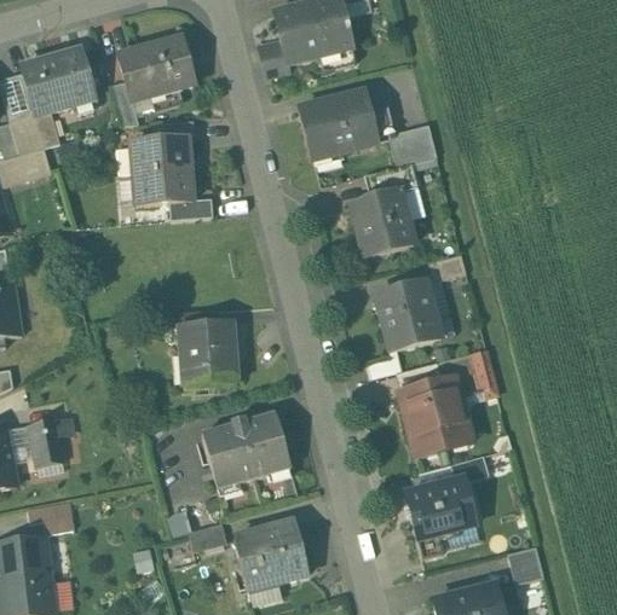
[(329,0),(274,13),(281,42),(286,58),(287,65),(321,57),(324,73),(356,64),(351,50),(352,50),(347,32),(350,32),(349,27),(346,27),(339,0),(329,0)]
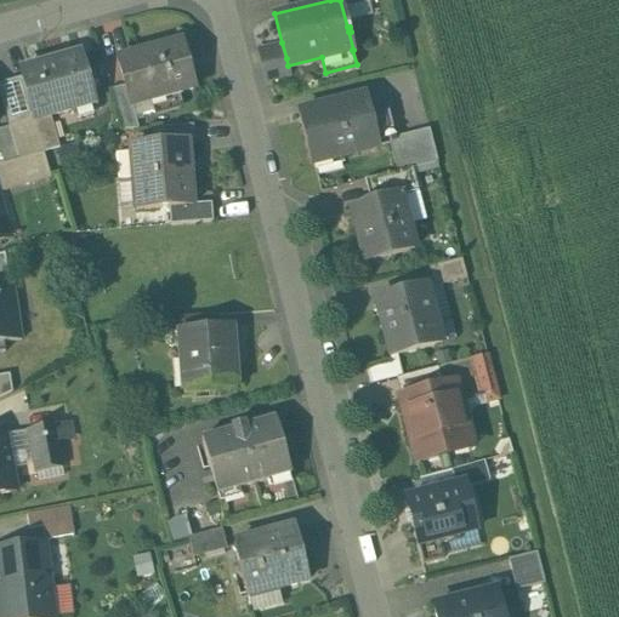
[(182,40),(119,57),(125,83),(131,103),(132,102),(194,86),(182,40)]
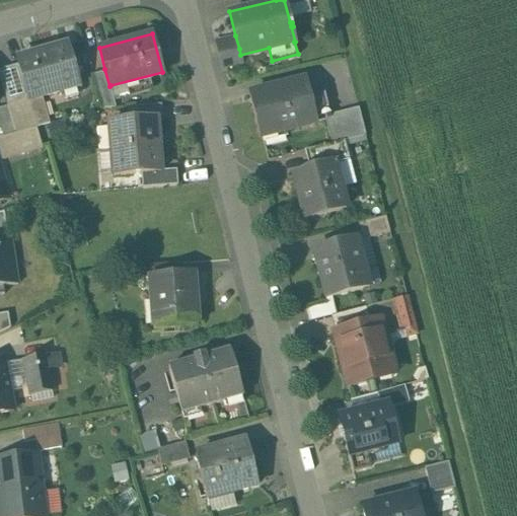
[(235,35),(219,41),(225,64),(227,63),(225,53),(239,49),(235,35)]
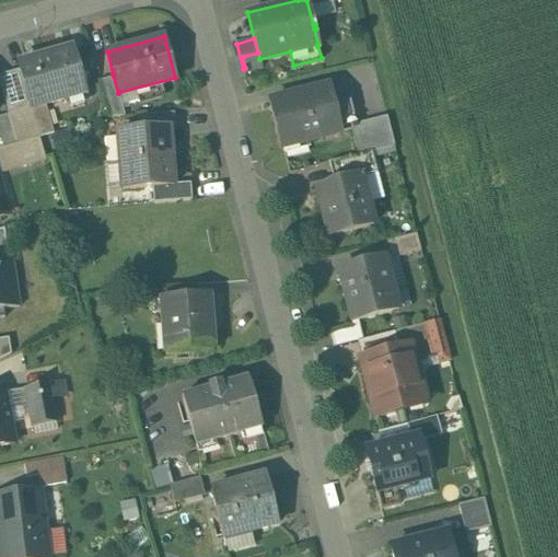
[(72,47),(20,61),(32,106),(67,96),(67,94),(82,90),(83,92),(85,91),(72,47)]
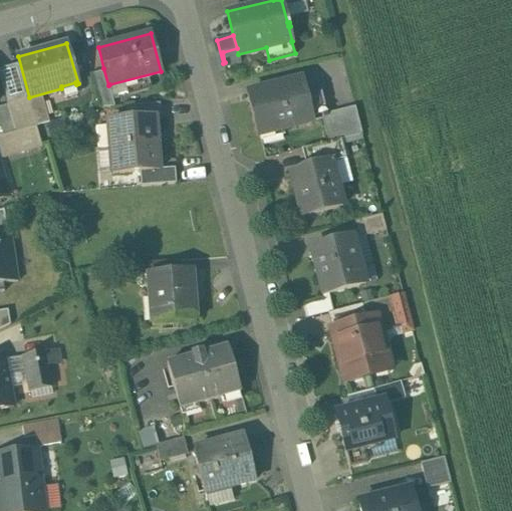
[(237,48),(223,52),(225,62),(239,59),(238,54),(237,48)]
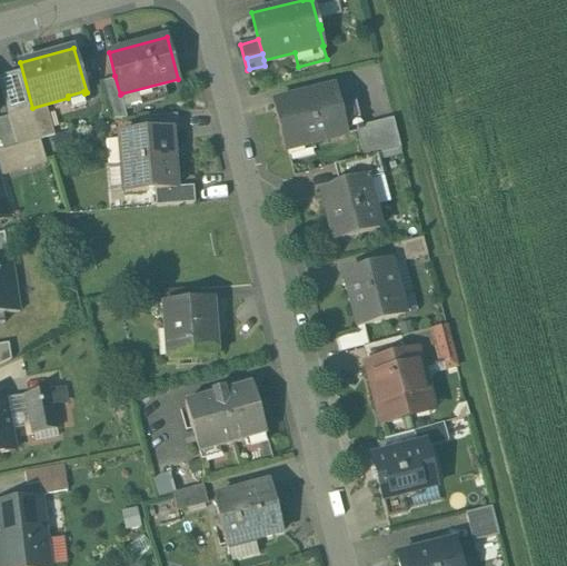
[(115,76),(101,79),(111,117),(127,116),(121,93),(120,95),(115,76)]
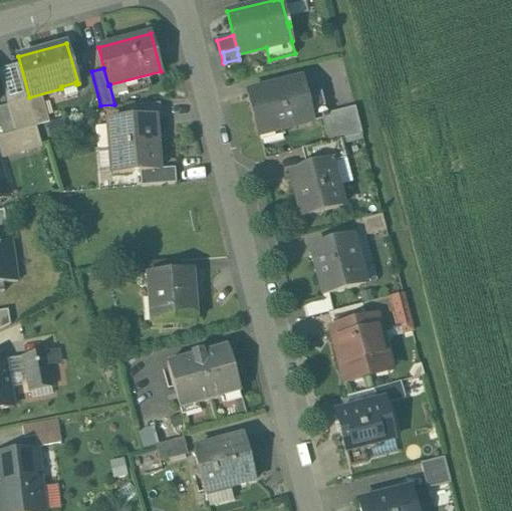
[(303,77),(248,91),(258,134),(313,119),(303,77)]
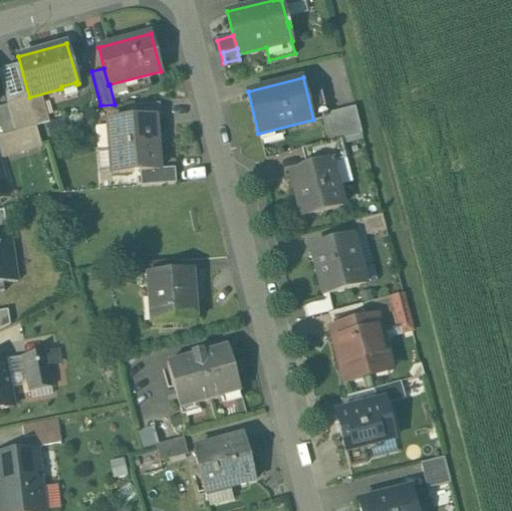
[(23,94),(8,99),(9,102),(16,130),(32,125),(23,94)]
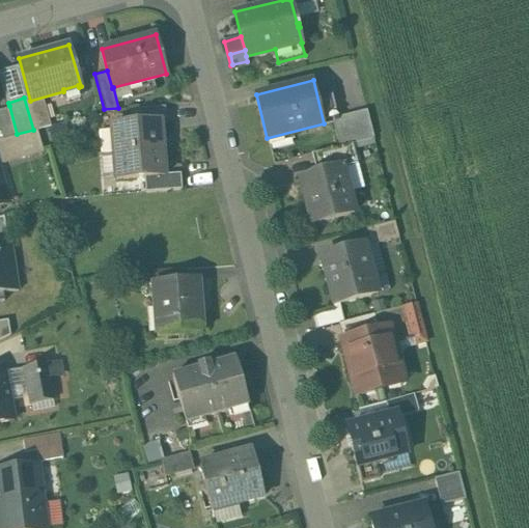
[(165,105),(139,107),(140,121),(161,120),(161,121),(167,121),(165,105)]
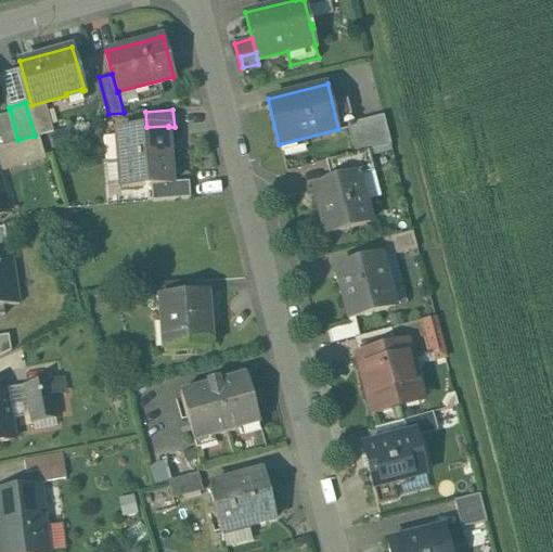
[(10,111),(0,113),(0,133),(3,144),(17,140),(10,111)]
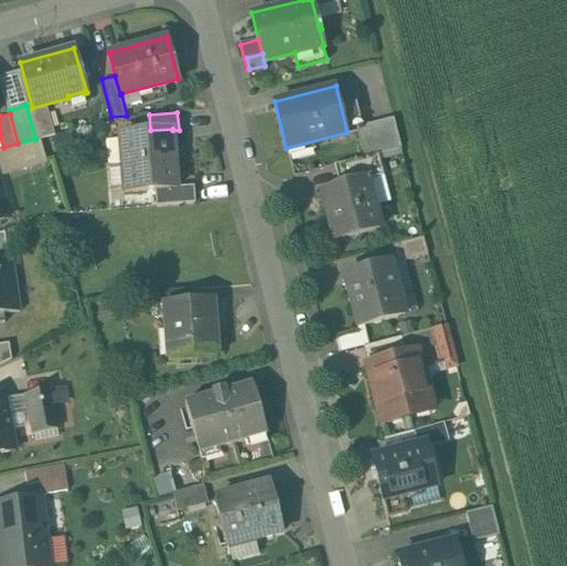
[(395,116),(357,125),(365,156),(378,151),(401,146),(395,116)]
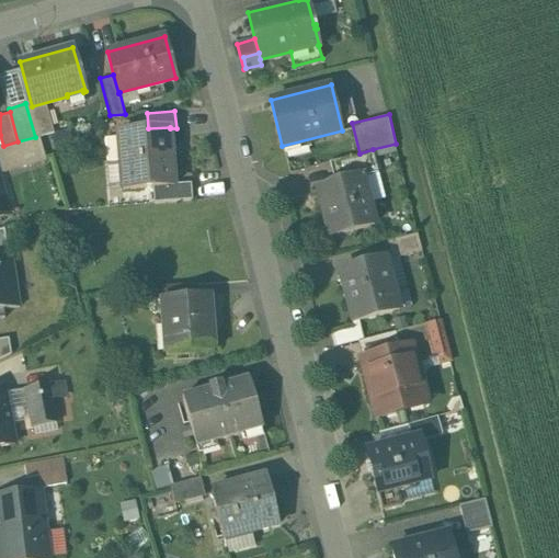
[(148,128),(118,132),(121,159),(172,156),(170,128),(170,127),(148,128)]
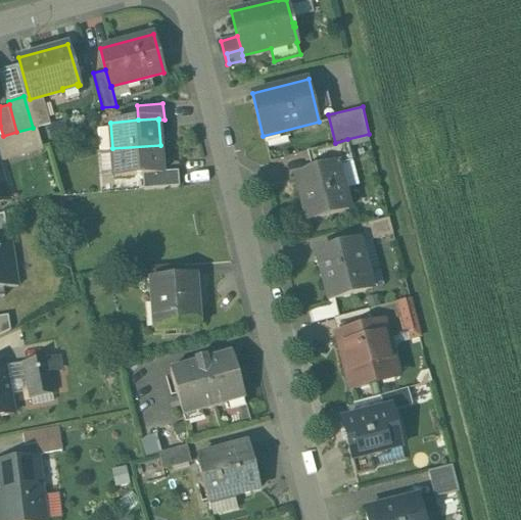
[(3,136),(0,136),(0,149),(3,159),(44,147),(38,126),(33,128),(3,136)]
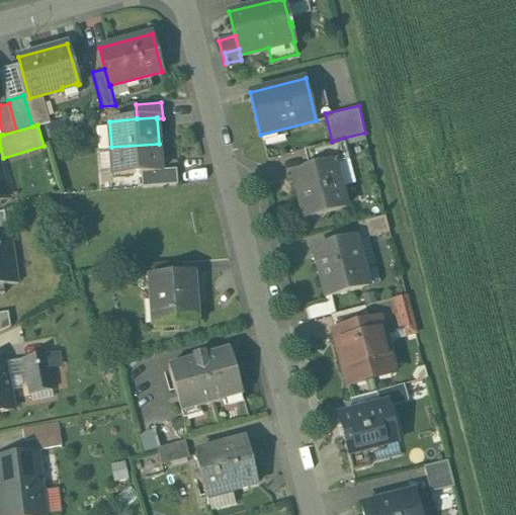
[(332,142),(305,149),(310,167),(335,160),(335,161),(349,158),(344,138),(332,142)]
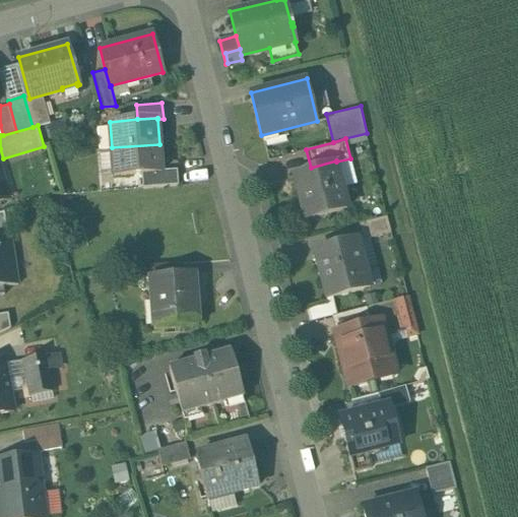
[(159,144),(112,147),(114,174),(142,172),(162,170),(162,169),(159,144)]
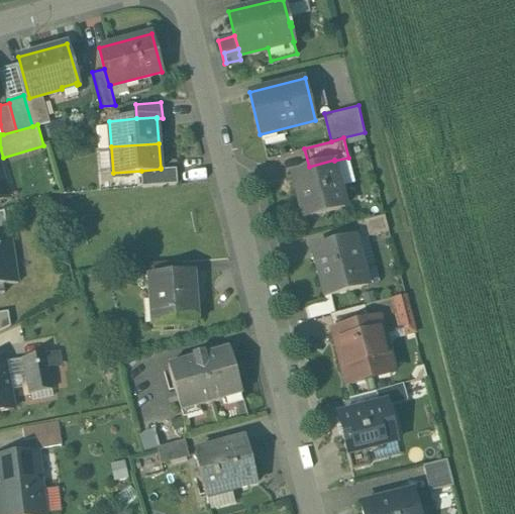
[(309,167),(306,167),(307,169),(295,172),(298,186),(297,186),(304,216),(345,205),(334,161),(334,160),(309,167)]
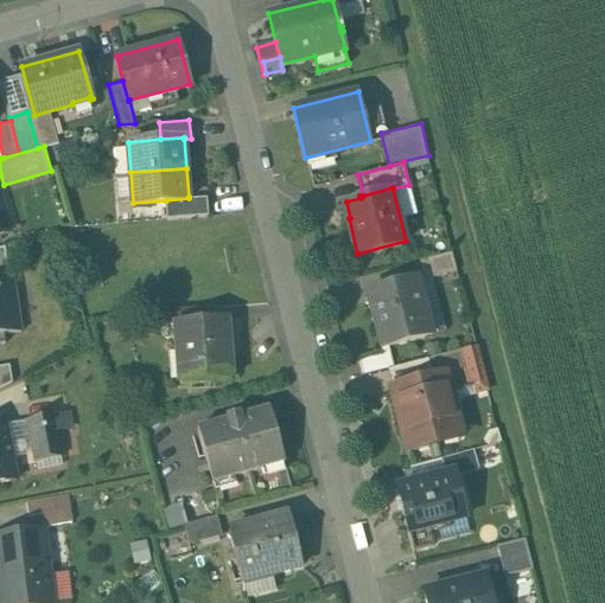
[(189,198),(166,200),(167,217),(209,215),(208,196),(189,197),(189,198)]
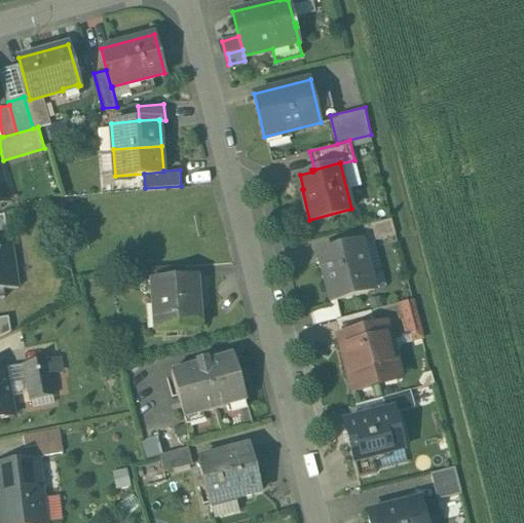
[(5,213),(0,214),(0,245),(13,243),(13,238),(9,238),(5,213)]
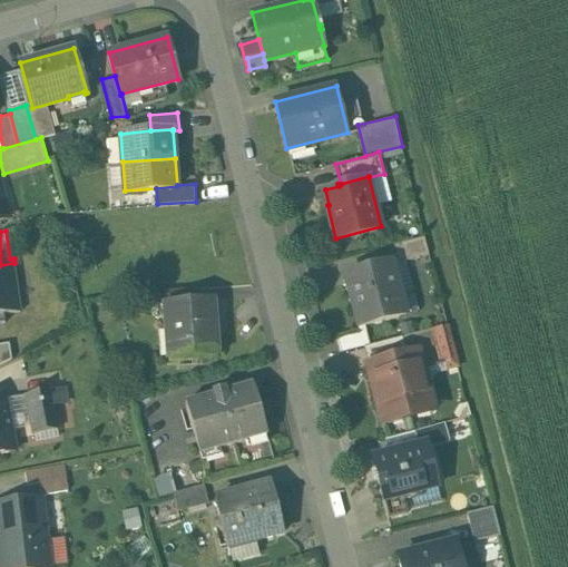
[(424,235),(394,243),(400,261),(429,253),(424,235)]
